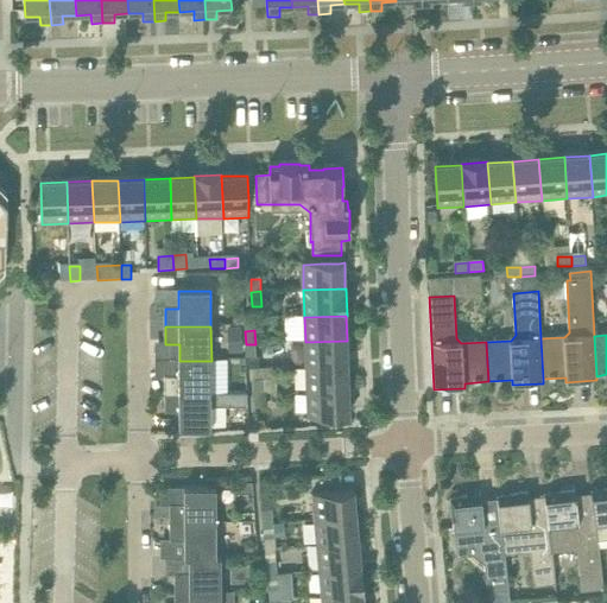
[(348,367),(347,341),(305,342),(307,368),(348,367)]
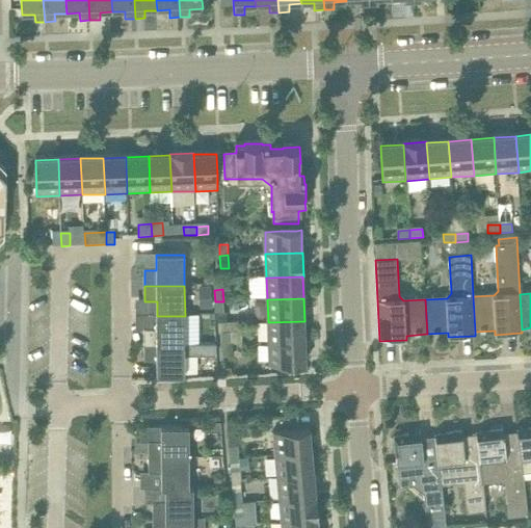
[(223,301),(215,301),(215,314),(223,314),(223,301)]
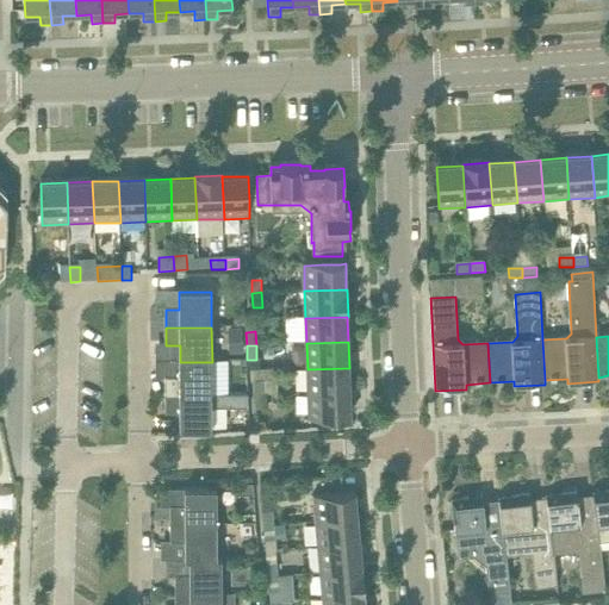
[(212,362),(180,362),(180,379),(166,379),(166,397),(212,397),(212,362)]
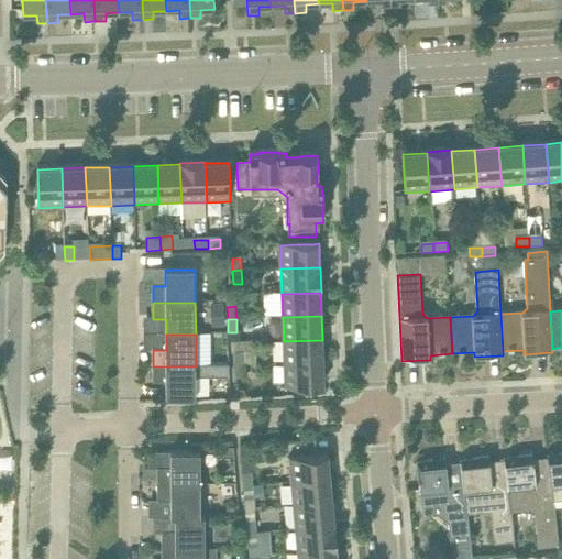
[(322,363),(322,340),(284,341),(285,365),(322,363)]
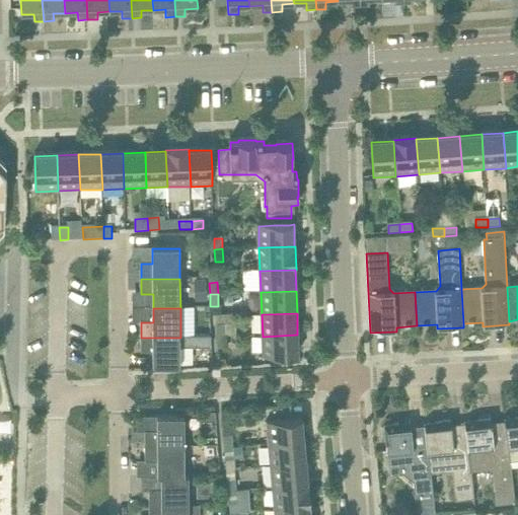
[(218,338),(226,338),(225,325),(217,325),(218,338)]
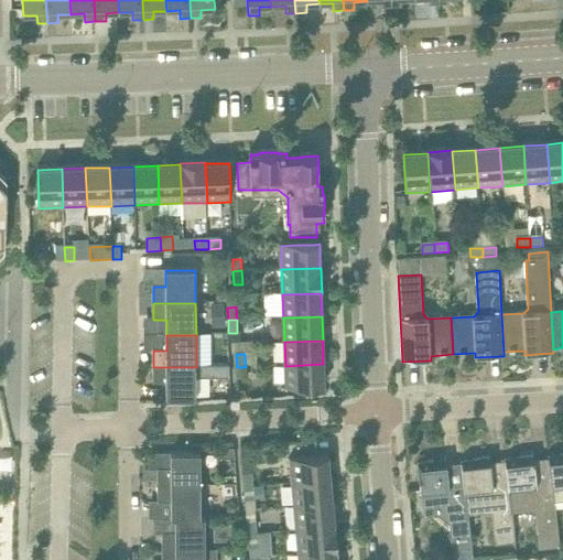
[(285,366),(285,367),(285,389),(324,388),(323,364),(285,366)]
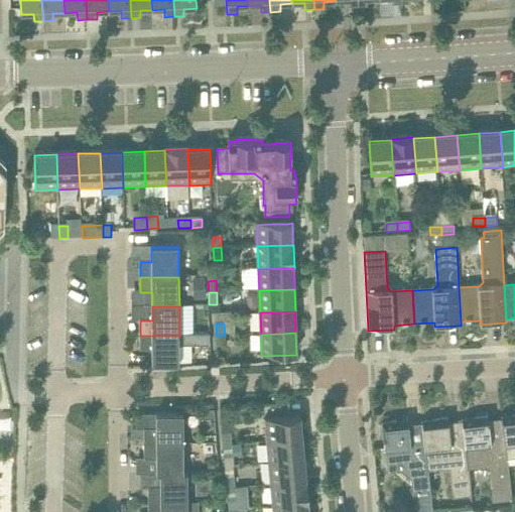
[(140,351),(152,351),(152,366),(179,366),(179,336),(140,336),(140,351)]
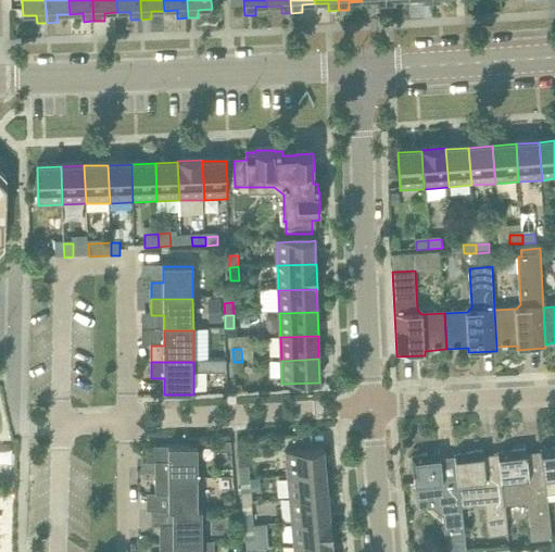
[(242,362),(234,362),(235,396),(248,394),(247,374),(242,375),(242,362)]
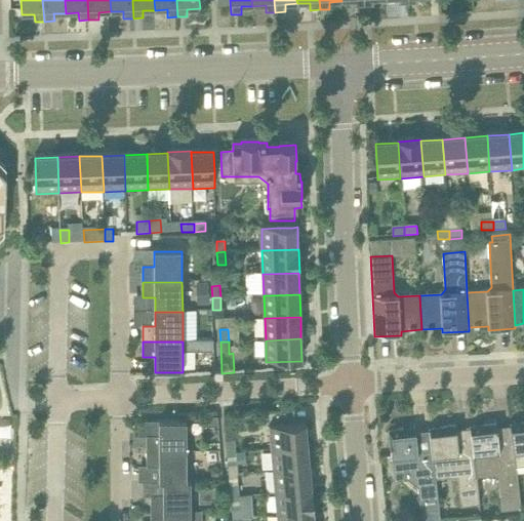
[(218,418),(206,419),(206,429),(218,428),(218,418)]
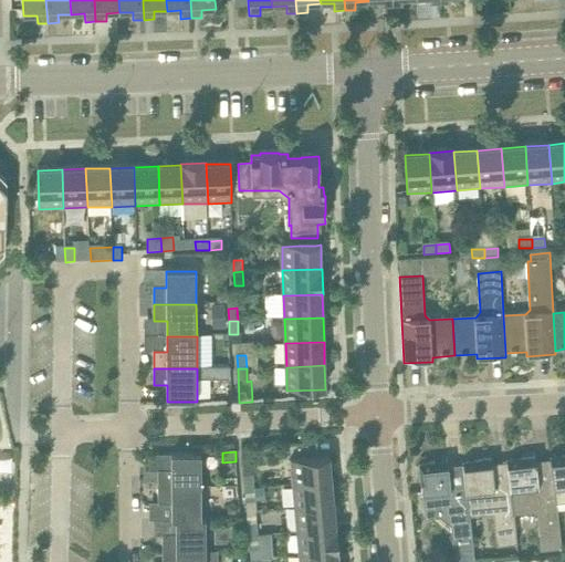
[(201,456),(171,456),(171,471),(158,471),(158,489),(201,489),(201,456)]
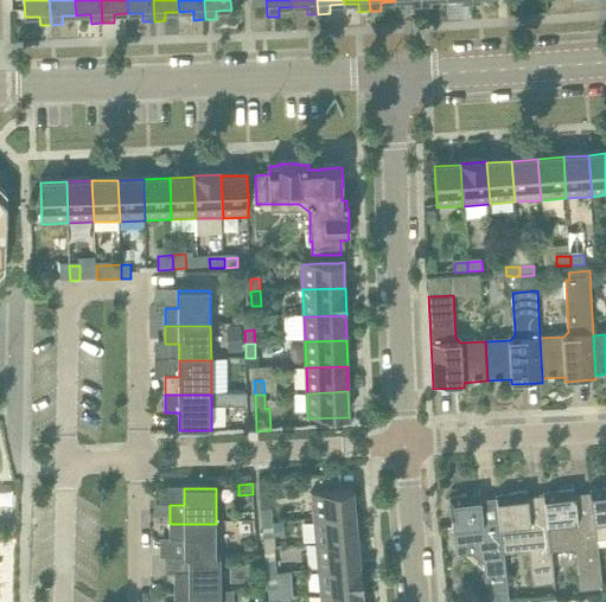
[(560,494),(543,495),(547,519),(550,544),(568,543),(576,550),(581,591),(603,589),(598,542),(593,517),(578,518),(574,490),(560,491),(560,494)]
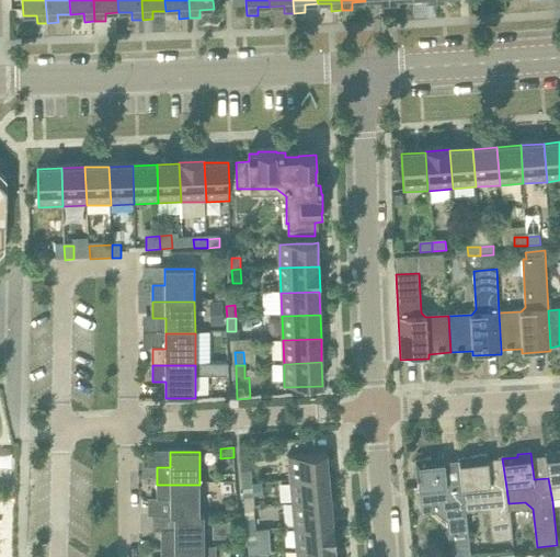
[(329,478),(327,454),(288,457),(290,481),(329,478)]
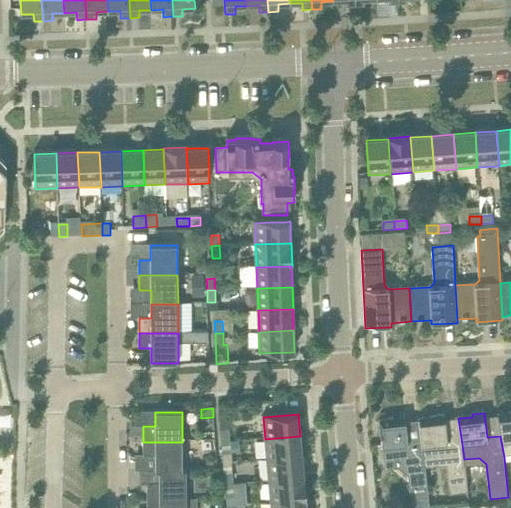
[(510,414),(498,416),(500,436),(504,457),(510,456),(510,414)]
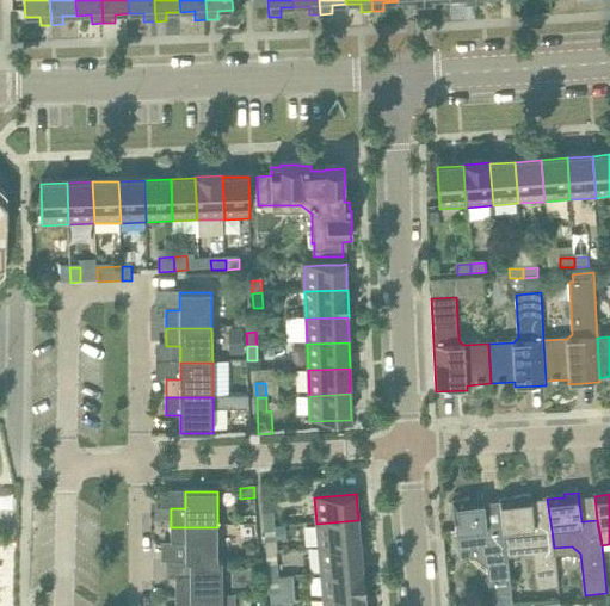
[(517,500),(500,501),(503,525),(507,550),(524,549),(533,555),(537,591),(559,588),(554,548),(550,523),(534,524),(530,495),(517,496),(517,500)]
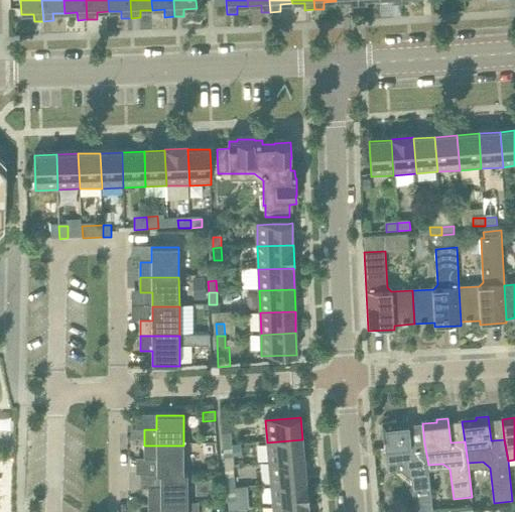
[(380,428),(380,432),(381,440),(384,439),(388,475),(401,474),(411,481),(413,501),(431,499),(428,465),(424,443),(411,444),(408,419),(407,419),(407,422),(382,425),(383,428),(380,428)]
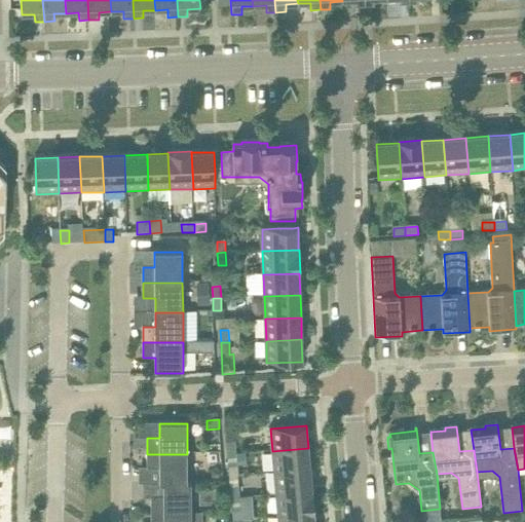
[(228,455),(236,454),(235,443),(227,444),(228,455)]
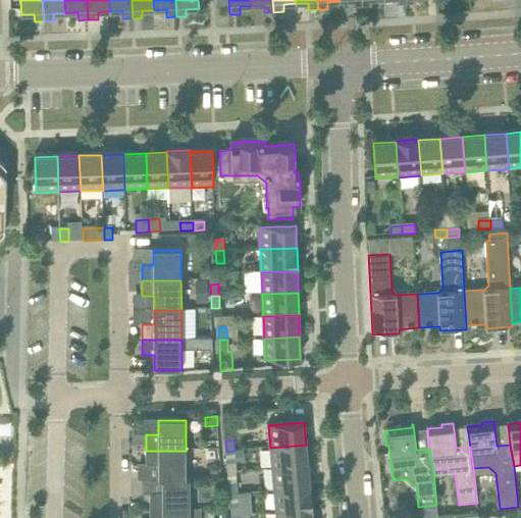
[(308,467),(306,445),(270,448),(272,470),(308,467)]
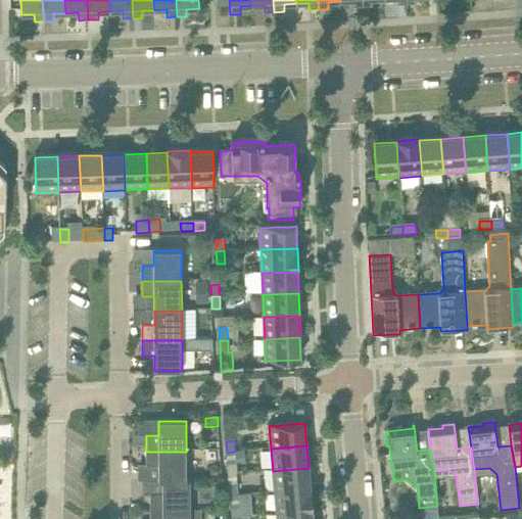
[(146,467),(154,467),(158,467),(158,481),(162,481),(186,480),(186,452),(146,452),(146,467)]
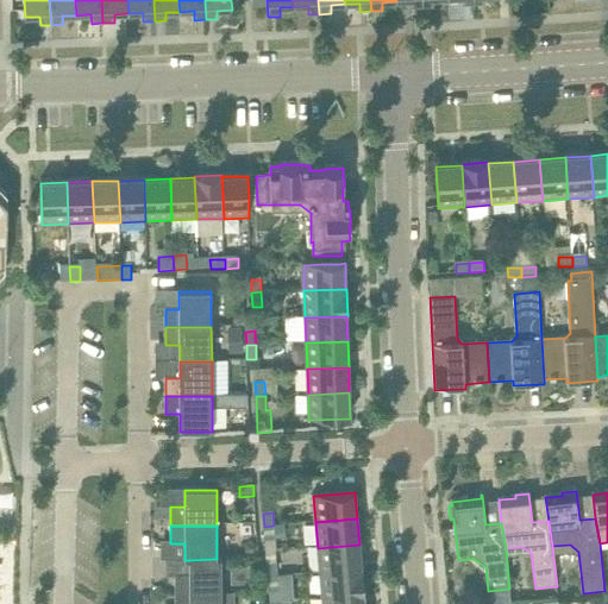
[(274,526),(264,527),(265,541),(275,541),(274,526)]
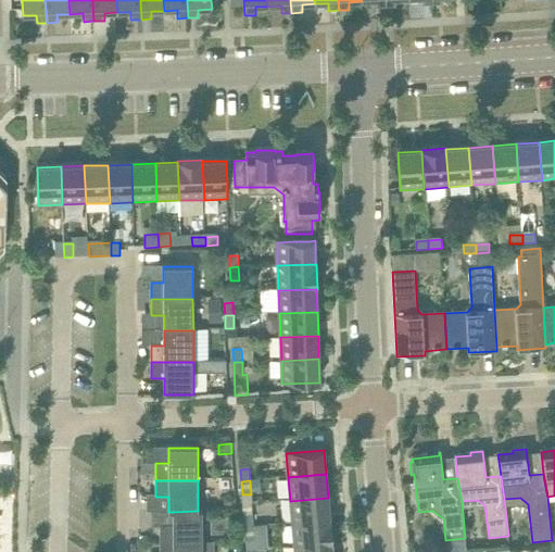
[(330,521),(328,498),(290,501),(292,524),(330,521)]
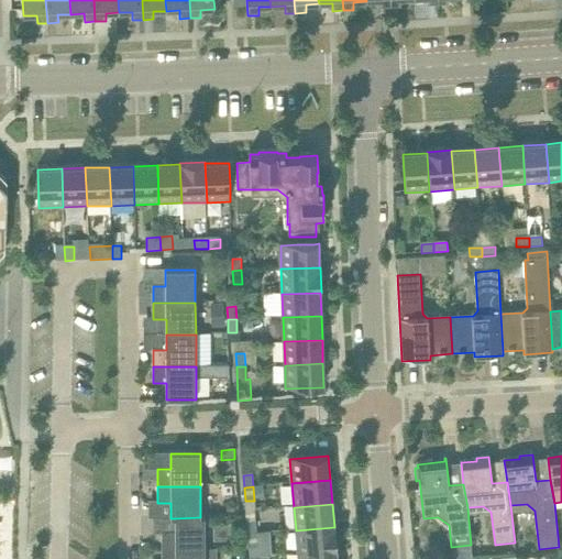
[(200,517),(175,518),(175,533),(162,534),(162,550),(205,550),(205,549),(205,517),(200,517)]
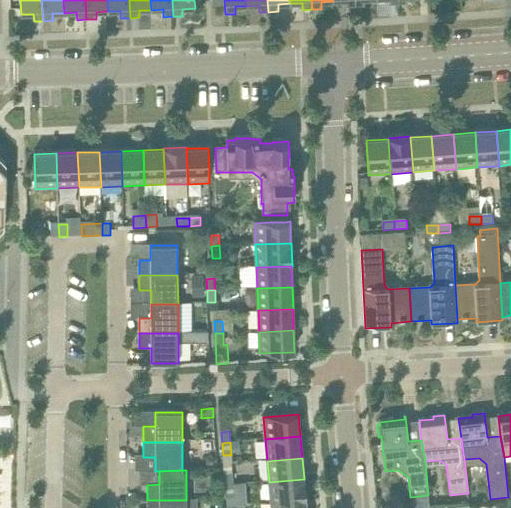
[(225,486),(233,485),(232,475),(224,475),(225,486)]
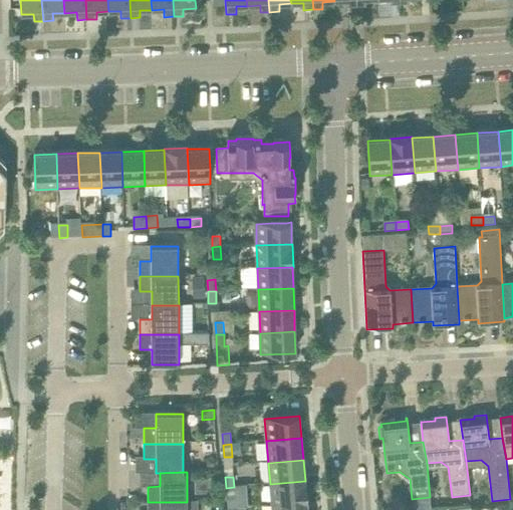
[(306,481),(305,481),(270,484),(272,507),(307,504),(308,503),(306,481)]
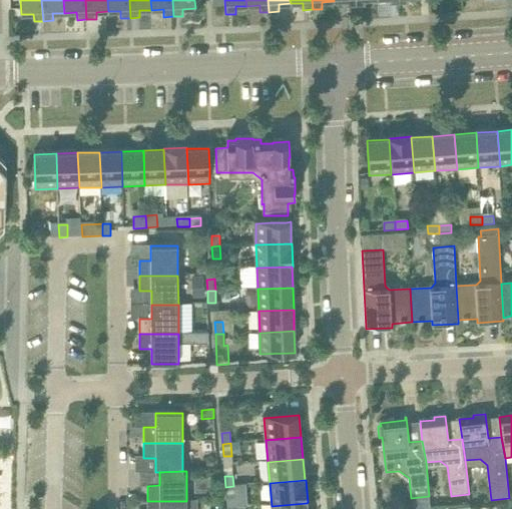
[(233,486),(225,487),(226,500),(234,499),(233,486)]
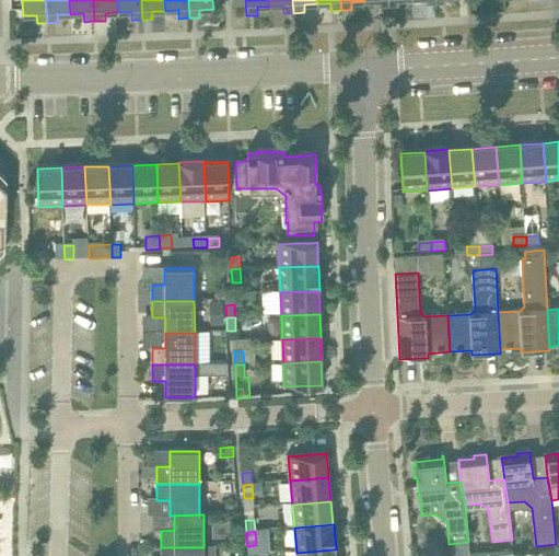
[(214,555),(214,546),(204,546),(204,547),(161,547),(161,555),(214,555)]
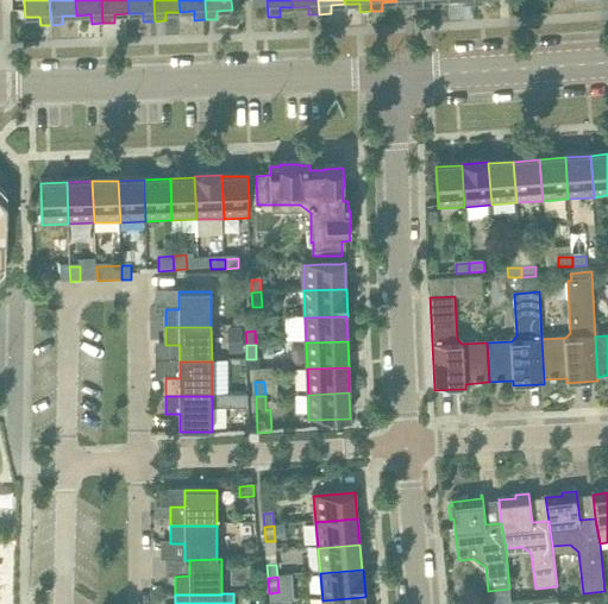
[(490,596),(491,603),(512,603),(511,593),(490,596)]
